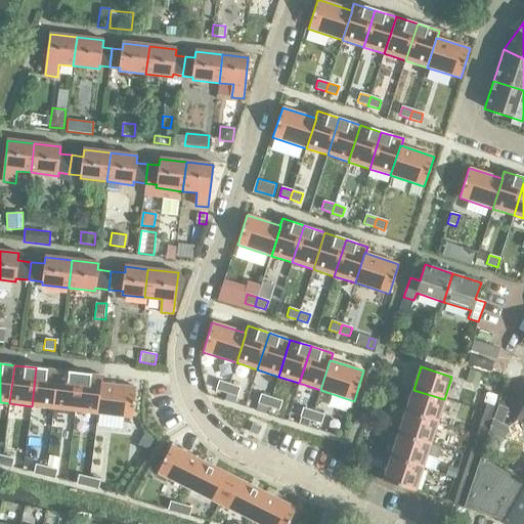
[(36,367),(32,406),(53,408),(57,370),(36,367)]
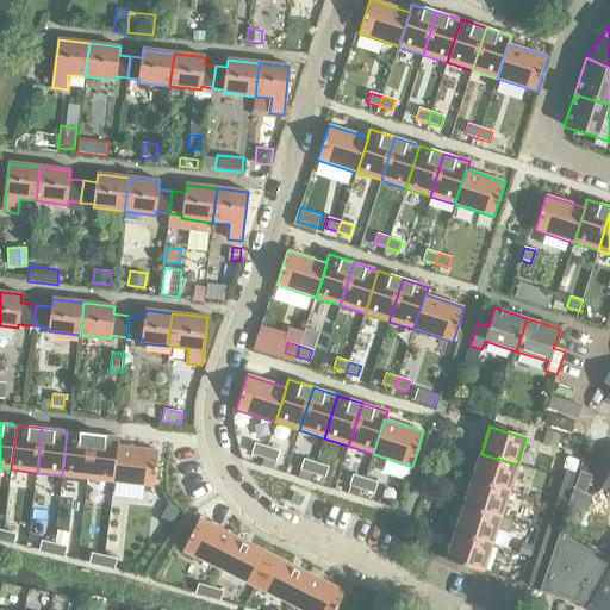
[(67,431),(62,475),(87,479),(93,434),(67,431)]
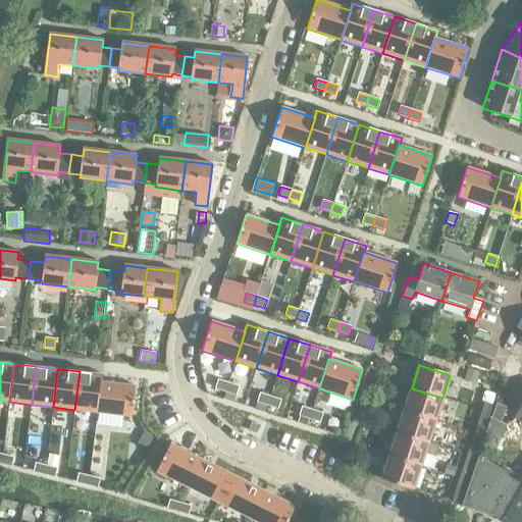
[(468,369),(465,380),(476,383),(479,372),(468,369)]
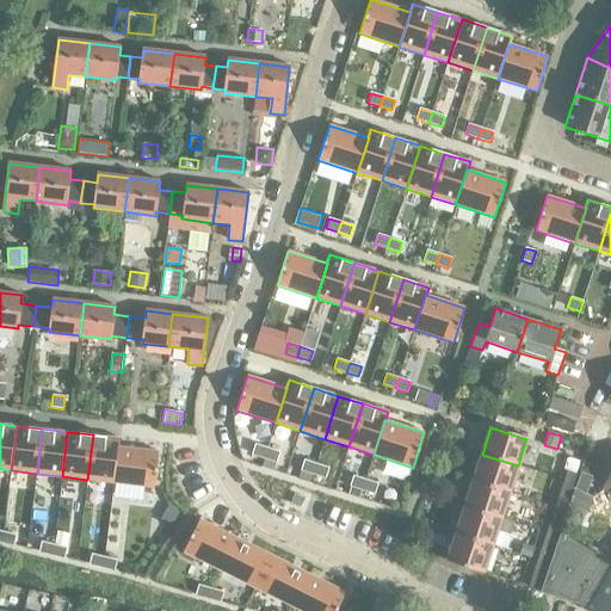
[(93,434),(87,480),(113,483),(118,446),(119,438),(93,434)]
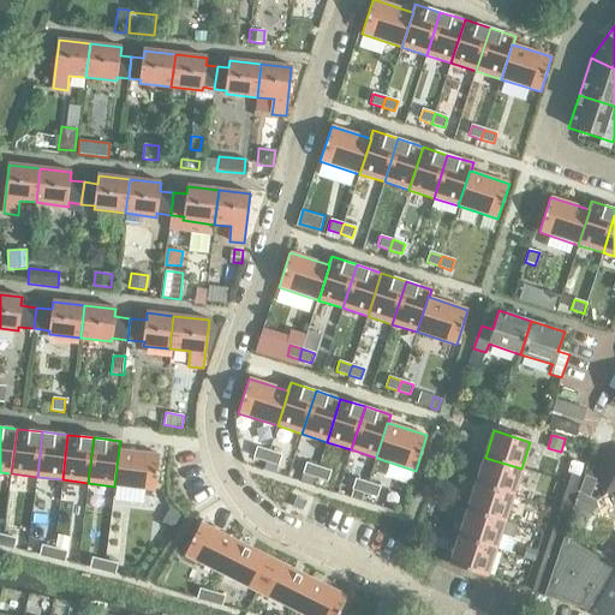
[(544,595),(543,602),(572,614),(614,614),(614,439),(604,457),(591,453),(583,479),(578,495),(575,502),(573,507),(567,525),(563,537),(560,548),(553,571),(544,595)]
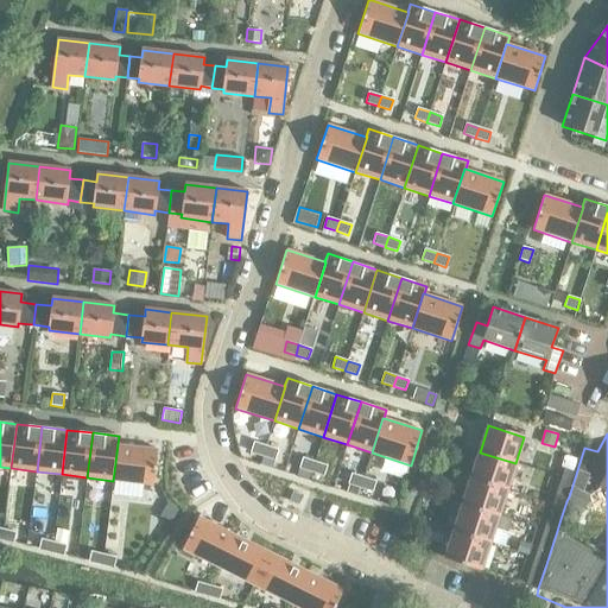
[(254,442),(251,453),(263,456),(266,445),(254,442)]
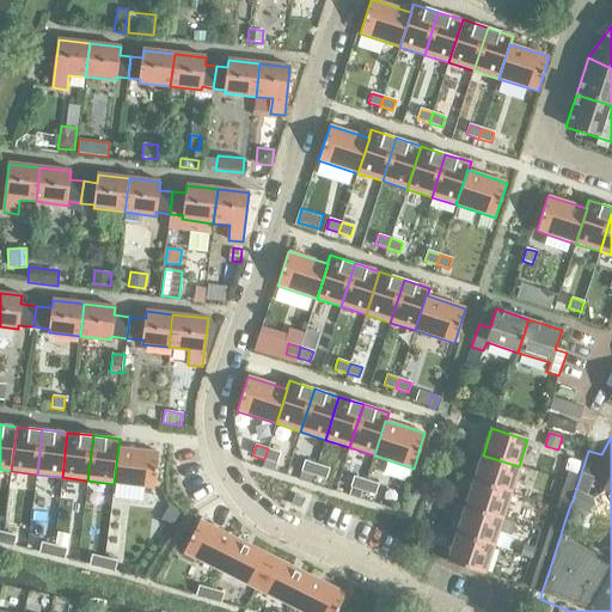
[(118,447),(114,484),(154,489),(159,452),(118,447)]
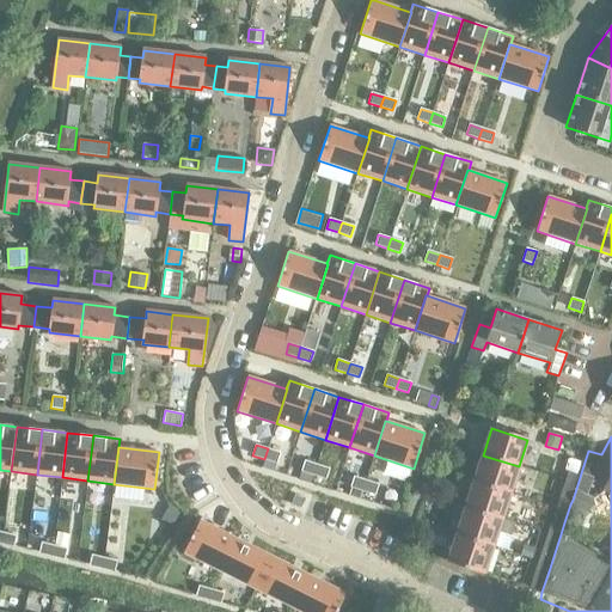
[(268,448),(264,459),(277,463),(280,453),(268,448)]
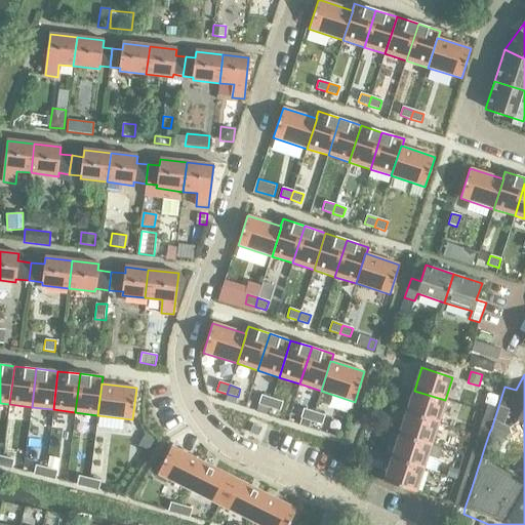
[(445,400),(414,391),(406,413),(438,423),(445,400)]
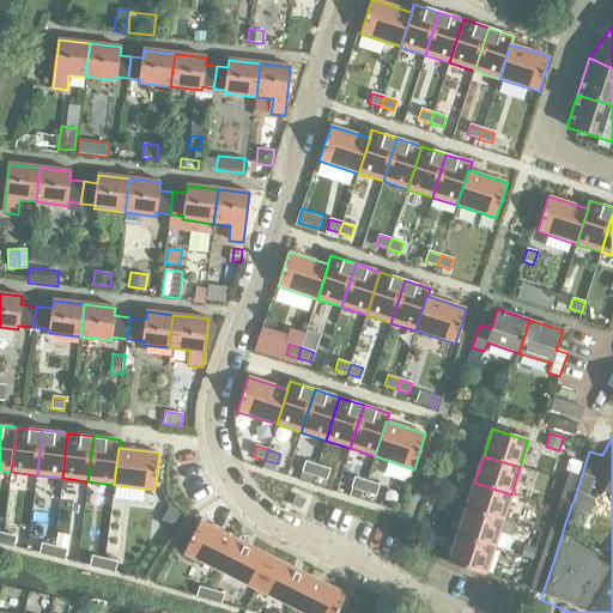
[(265,460),(262,467),(275,471),(278,463),(265,460)]
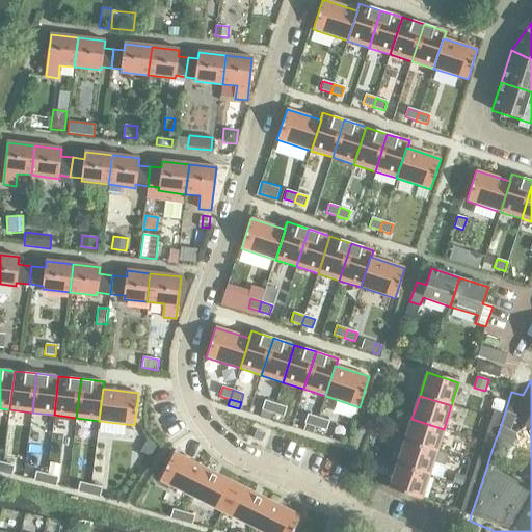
[(265,400),(262,409),(272,413),(275,404),(265,400)]
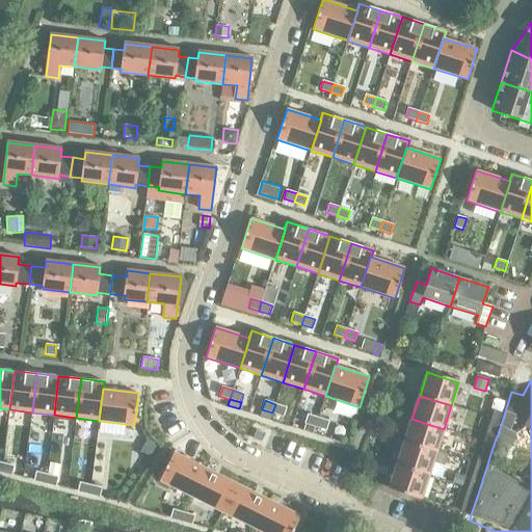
[(275,404),(272,413),(284,416),(286,407),(275,404)]
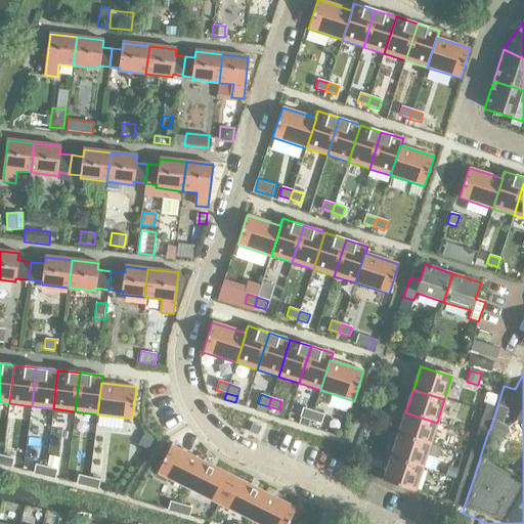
[(258,403),(256,410),(266,413),(268,406),(258,403)]
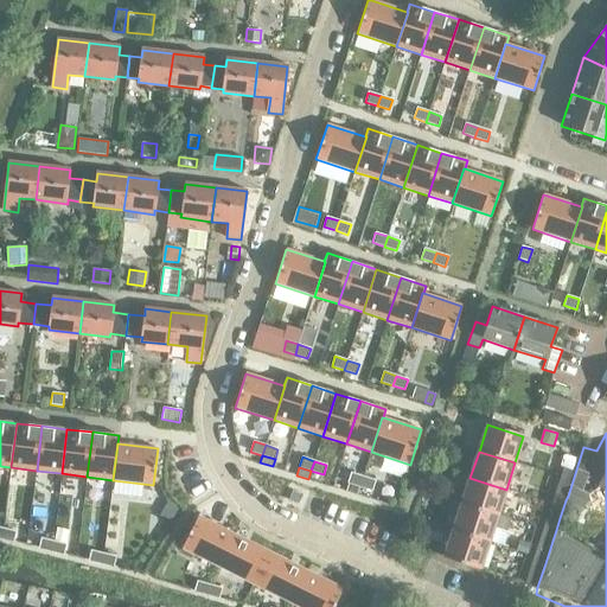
[(351,473),(347,483),(359,486),(363,477),(351,473)]
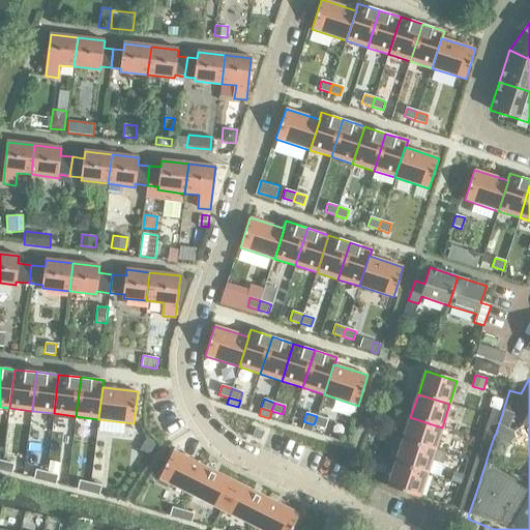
[(317,416),(314,424),(325,429),(327,419),(317,416)]
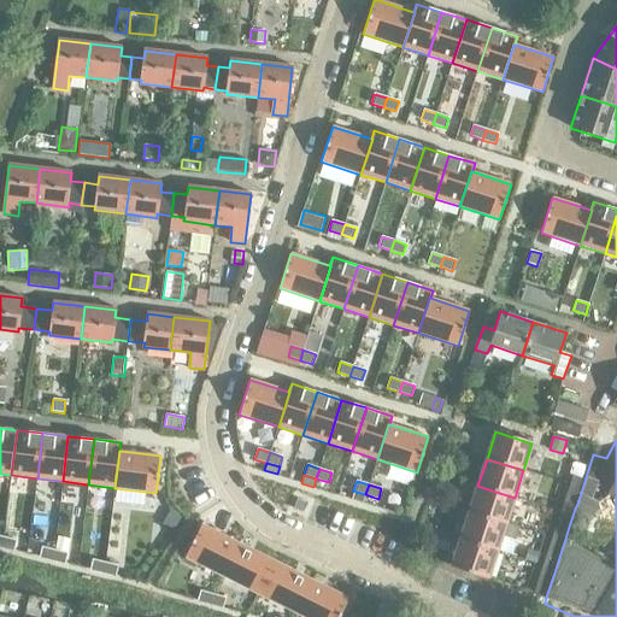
[(505,524),(515,498),(477,486),(469,513),(505,524)]
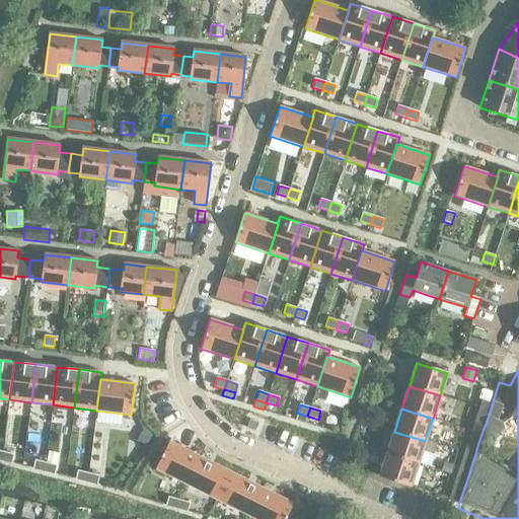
[(143,429),(137,440),(147,445),(153,435),(143,429)]
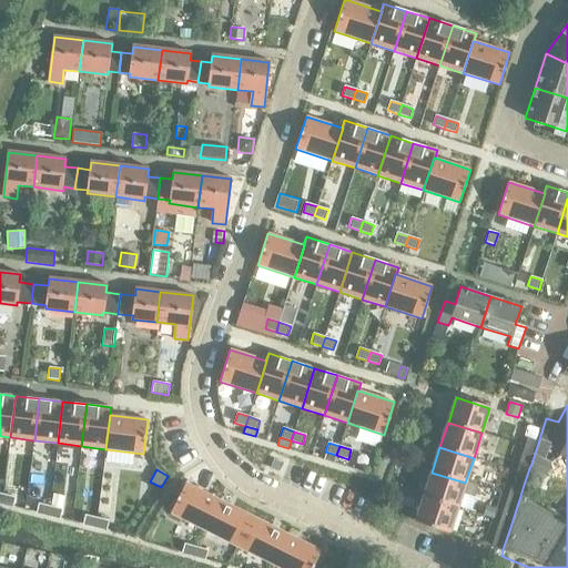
[(465,483),(432,473),(424,497),(457,508),(465,483)]
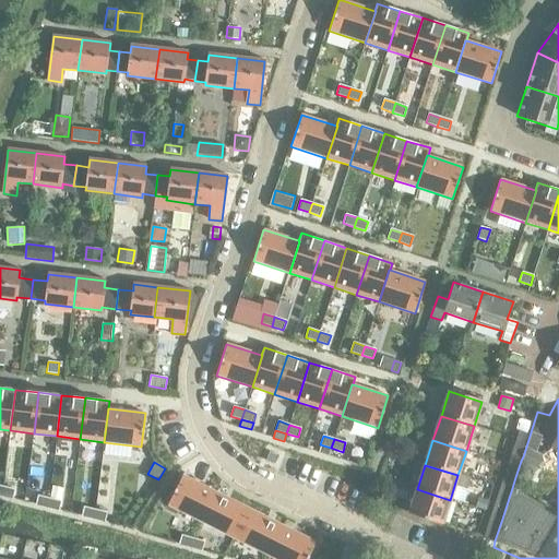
[(182,475),(167,504),(201,522),(216,491),(182,475)]
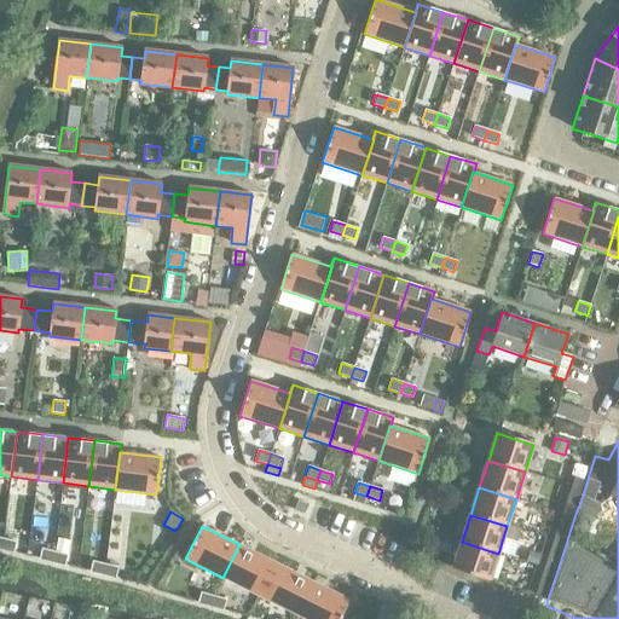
[(6,528),(4,539),(16,542),(18,532),(6,528)]
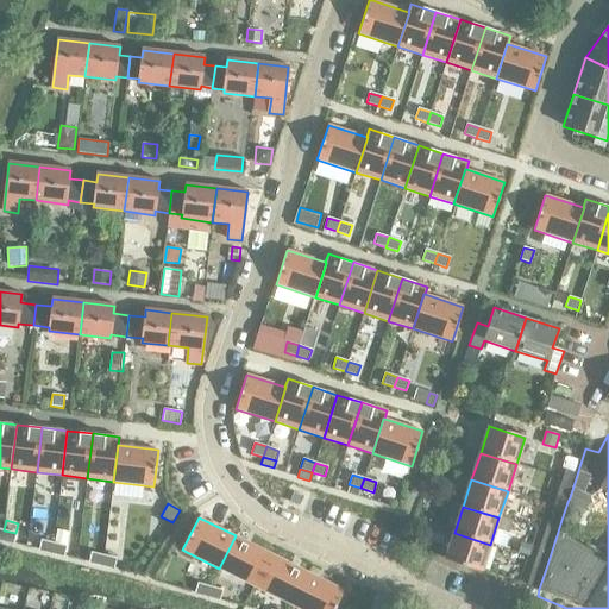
[(490,545),(454,533),(446,559),(482,571),(490,545)]
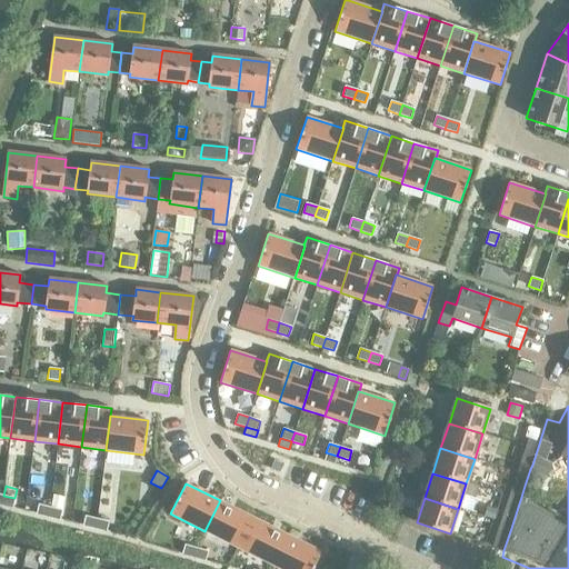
[(220,500),(205,531),(238,548),(253,518),(220,500)]
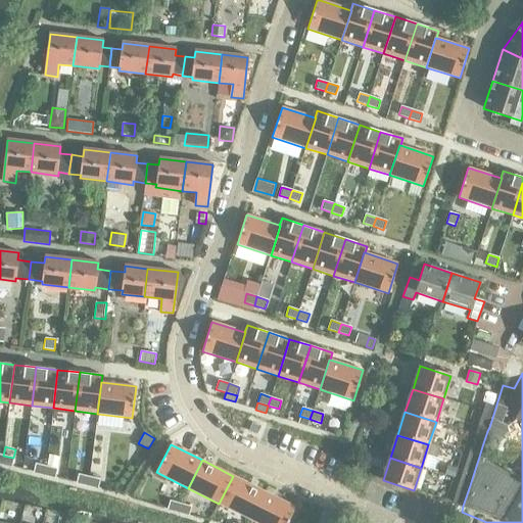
[(36,464),(34,472),(44,475),(46,466),(36,464)]
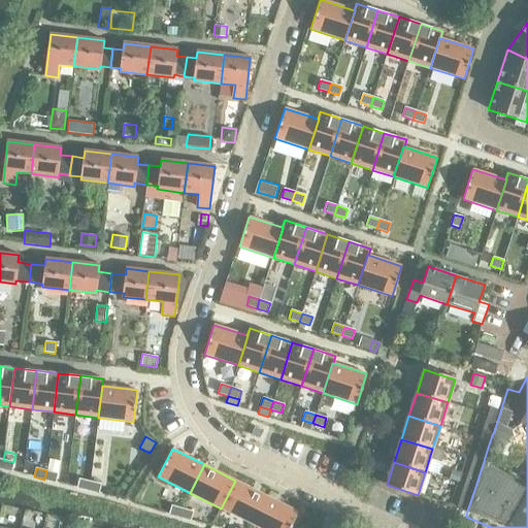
[(452,469),(449,479),(459,483),(462,473),(452,469)]
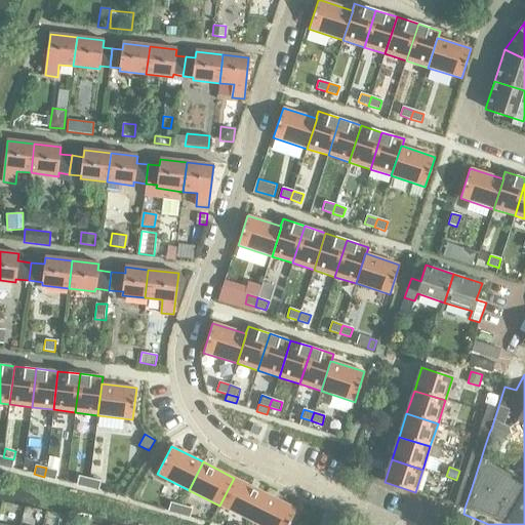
[(46,468),(44,477),(55,479),(57,471),(46,468)]
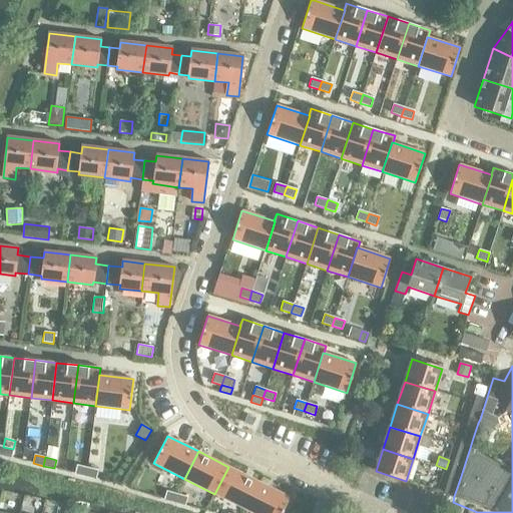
[(77,465),(75,474),(85,476),(87,468),(77,465)]
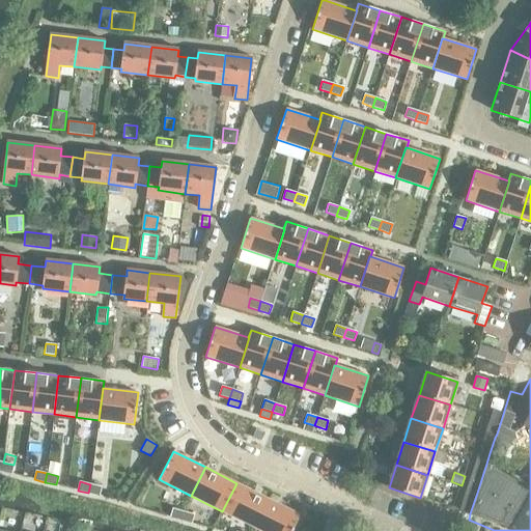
[(236,483),(222,511),(253,527),(268,499),(236,483)]
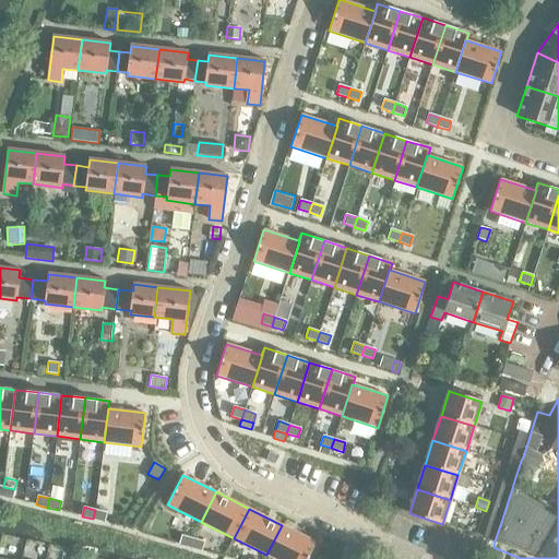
[(95,510),(93,519),(105,522),(107,512),(95,510)]
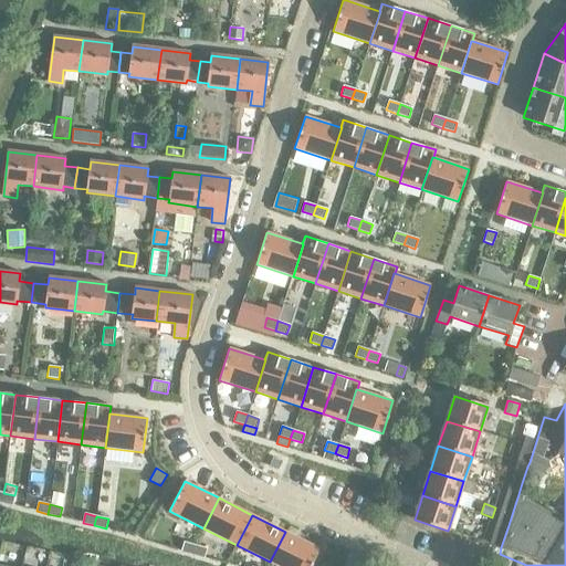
[(285,532),(270,562),(278,565),(311,565),(320,548),(285,532)]
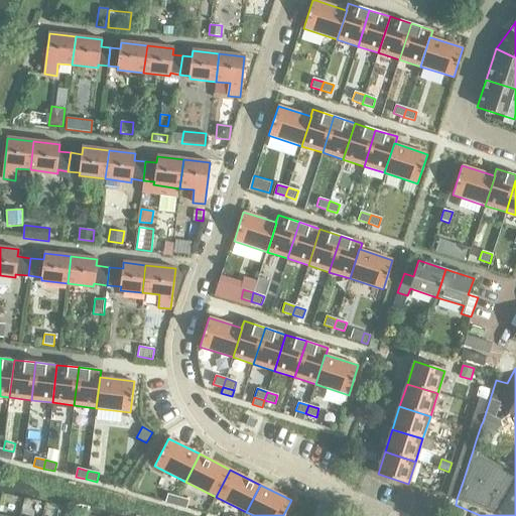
[(167,494),(165,503),(175,506),(178,497),(167,494)]
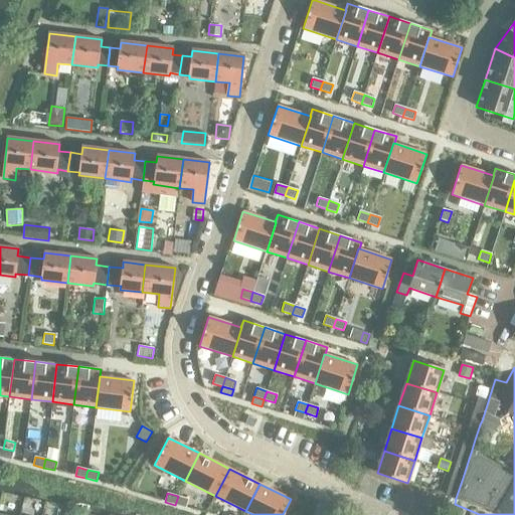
[(178,496),(175,505),(186,508),(188,499),(178,496)]
